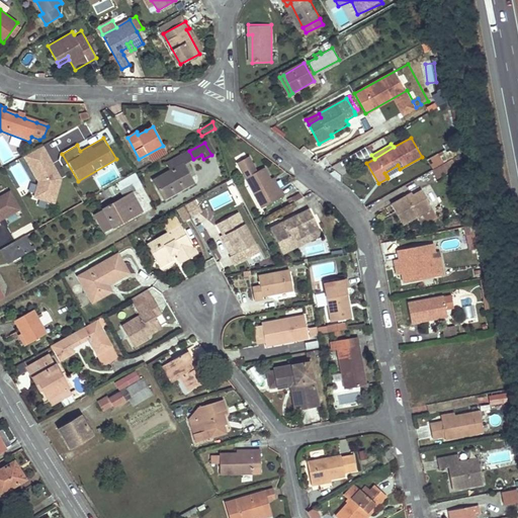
[(42,204),(67,191),(42,145),(17,158),(42,204)]
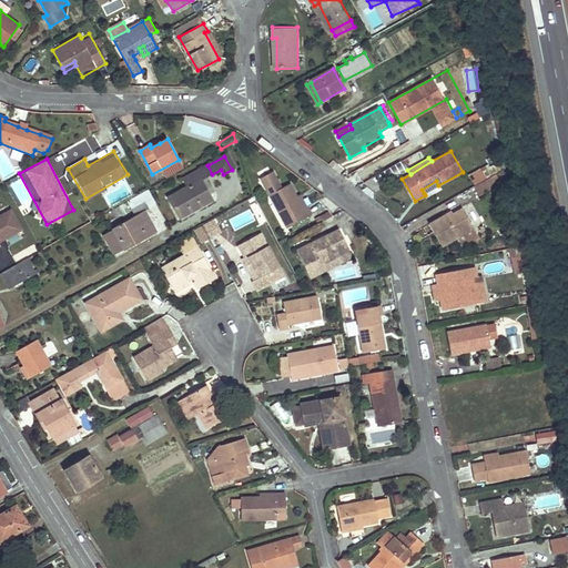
[(208,165),(198,171),(202,179),(203,180),(212,174),(208,165)]
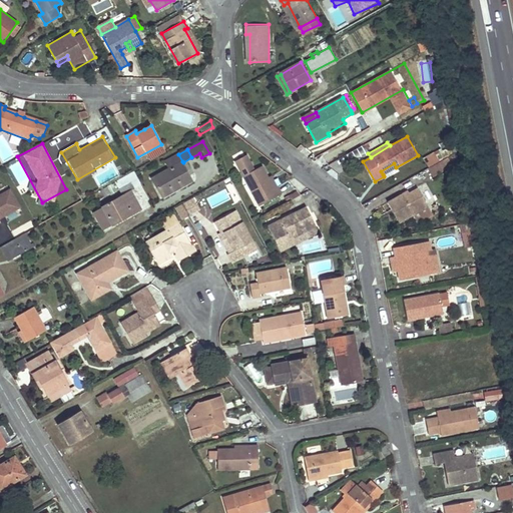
[(165,161),(169,168),(182,161),(178,154),(165,161)]
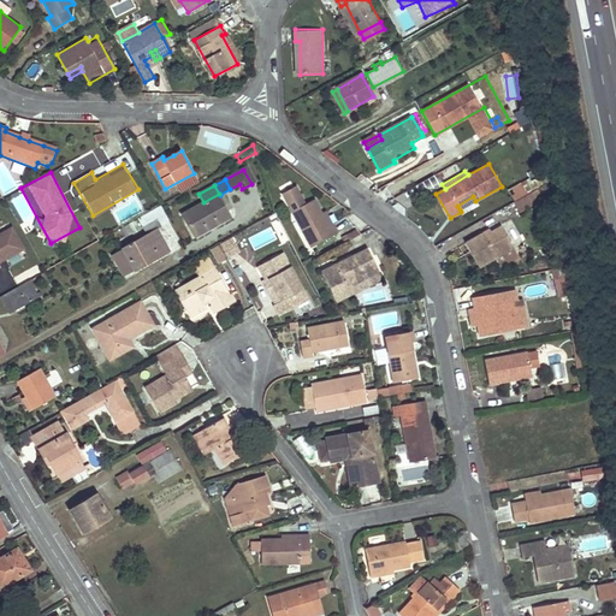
[(315,200),(306,205),(296,185),(283,193),(292,211),(312,247),(338,234),(332,224),(330,225),(323,212),(315,200)]
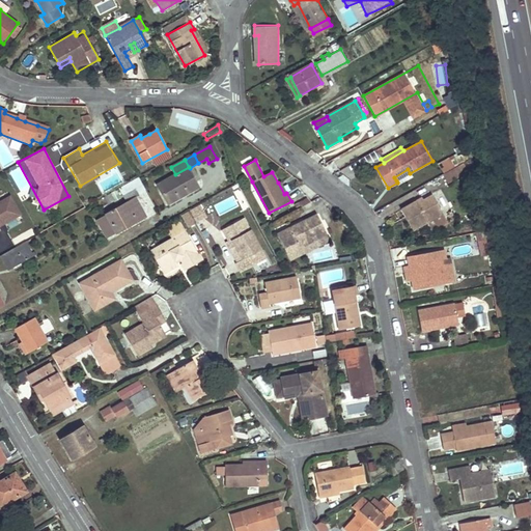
[(469,170),(464,162),(444,173),(449,182),(469,170)]
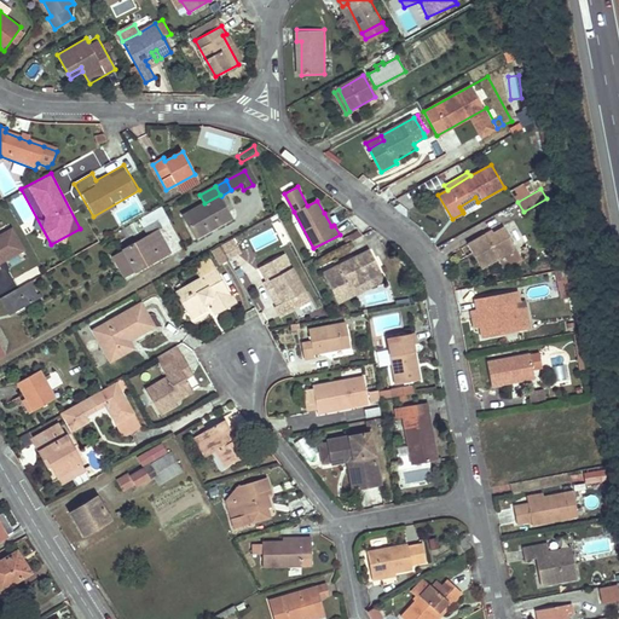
[(221,196),(220,195),(204,203),(184,215),(197,238),(233,218),(224,201),(221,196)]
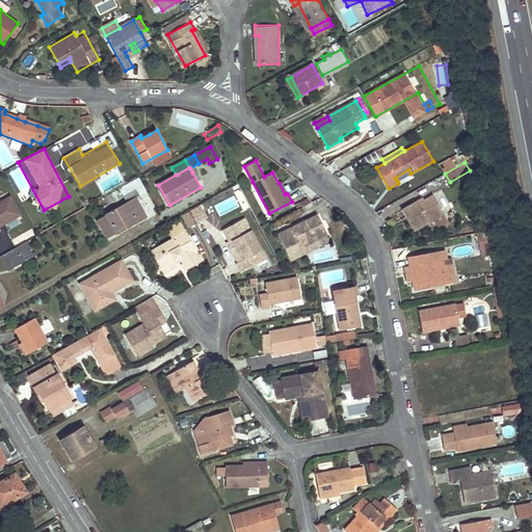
[(408,169),(395,178),(397,181),(410,174),(408,169)]
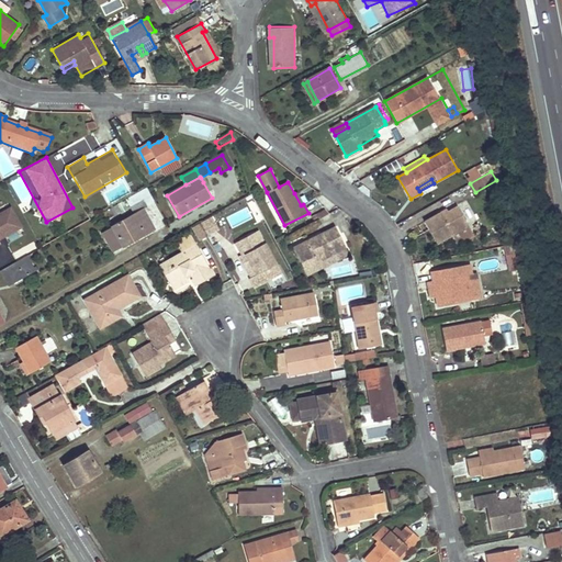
[(13,197),(6,183),(0,186),(0,194),(4,202),(13,197)]
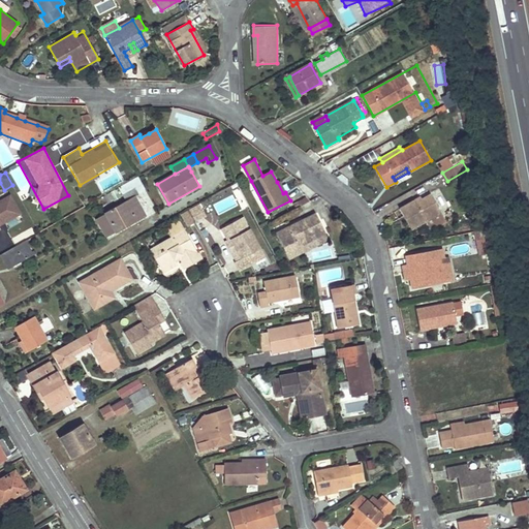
[(146,189),(138,177),(114,190),(116,194),(122,191),(124,194),(136,188),(138,193),(146,189)]
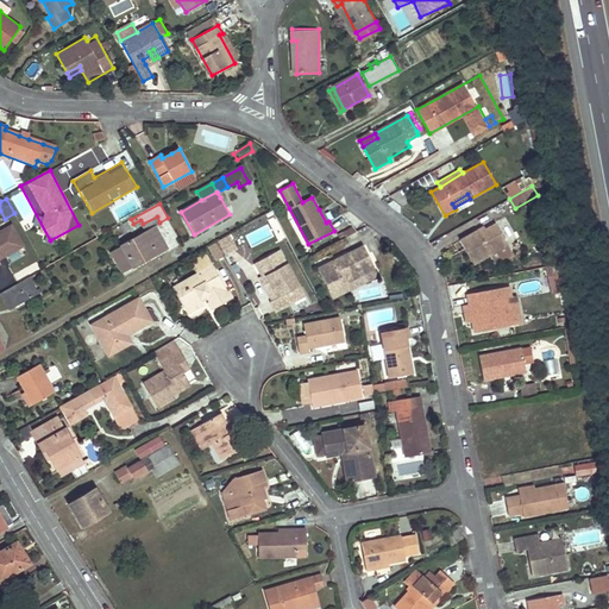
[(326,223),(328,221),(322,208),(319,209),(326,223)]
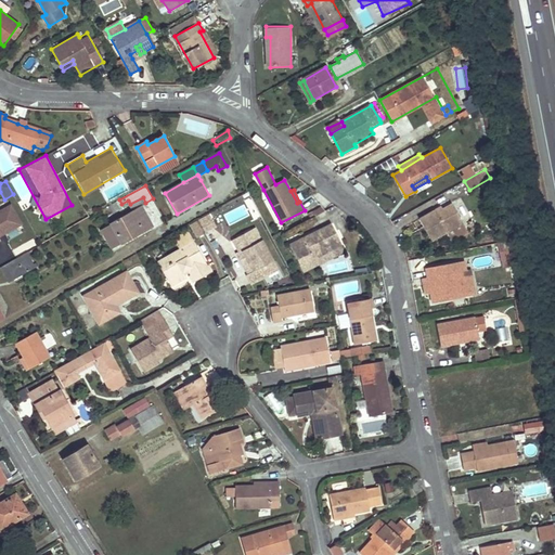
[(121,210),(116,201),(110,206),(114,214),(121,210)]
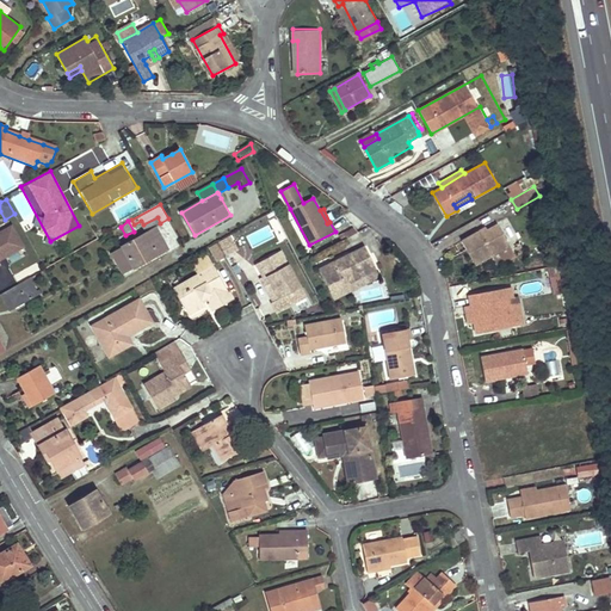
[(251,251),(287,238),(281,222),(245,234),(251,251)]
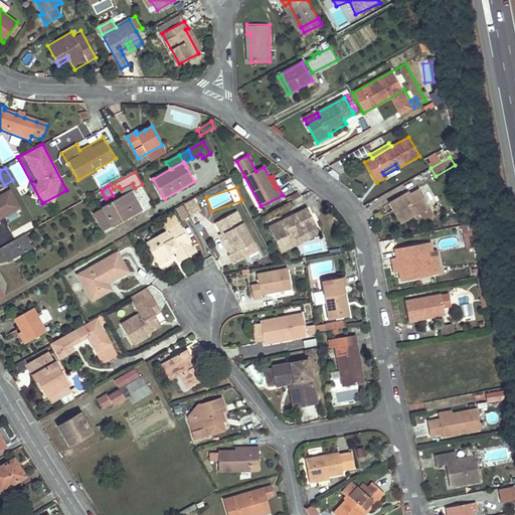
[(431,207),(420,190),(411,195),(405,199),(403,195),(389,204),(401,223),(431,207)]
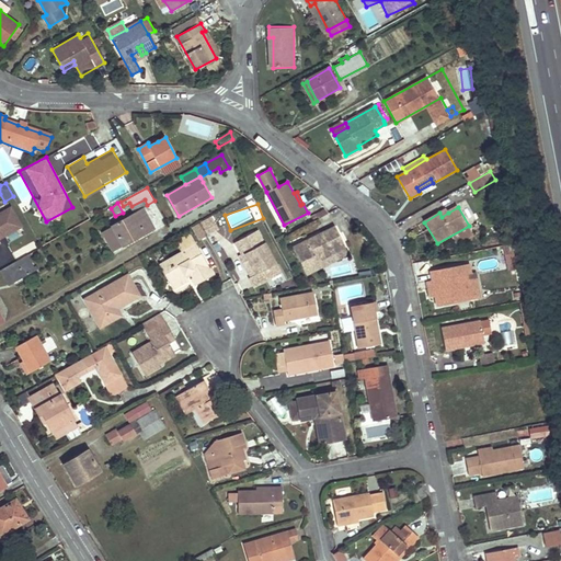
[(153,229),(144,209),(113,227),(123,247),(153,229)]
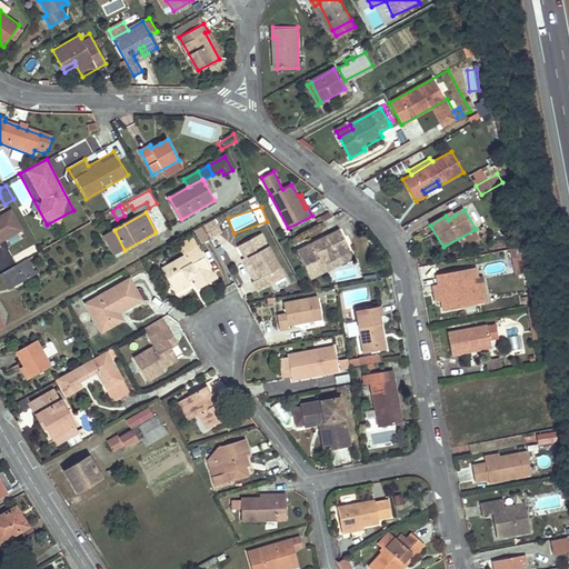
[(330,212),(317,220),(319,225),(332,217),(330,212)]
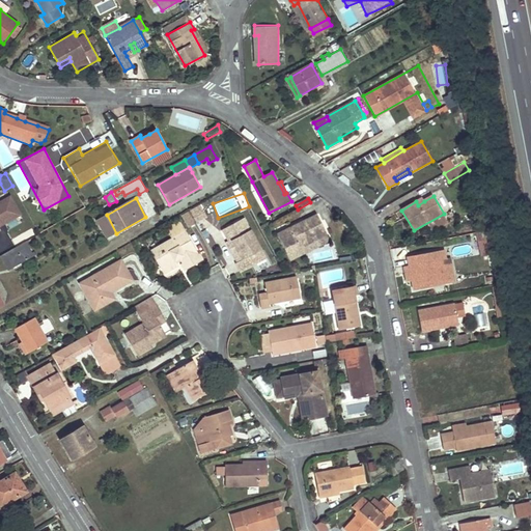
[(205,216),(199,204),(189,211),(195,222),(205,216)]
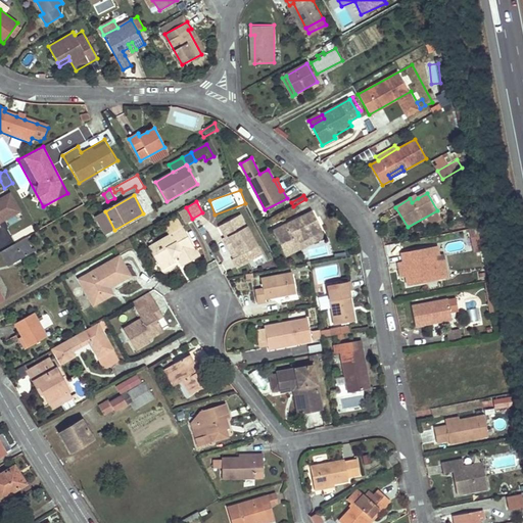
[(179,210),(185,222),(192,219),(186,207),(179,210)]
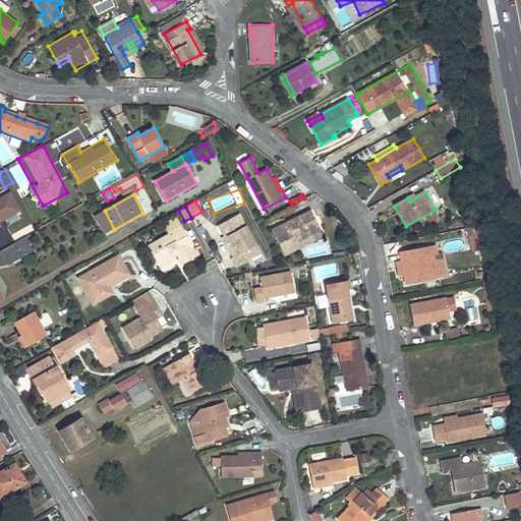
[(324,236),(311,210),(273,229),(282,248),(309,235),(312,241),(324,236)]
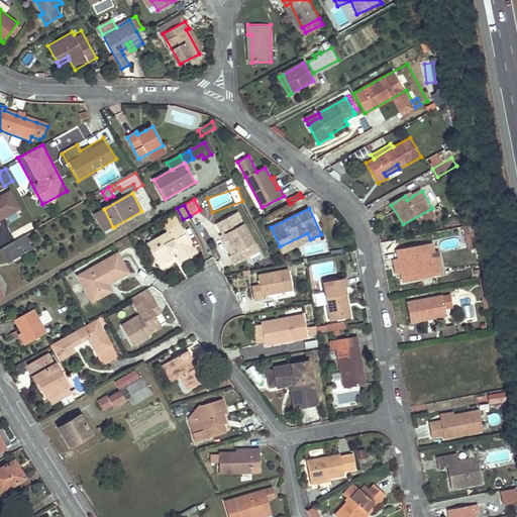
[(104,209),(95,213),(105,231),(113,227),(104,209)]
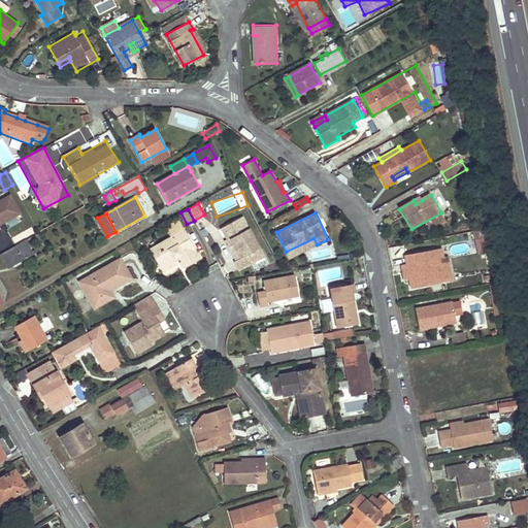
[(260,249),(242,217),(222,228),(228,240),(231,238),(237,251),(234,252),(232,254),(236,262),(235,262),(239,270),(249,266),(257,262),(252,253),(260,249)]
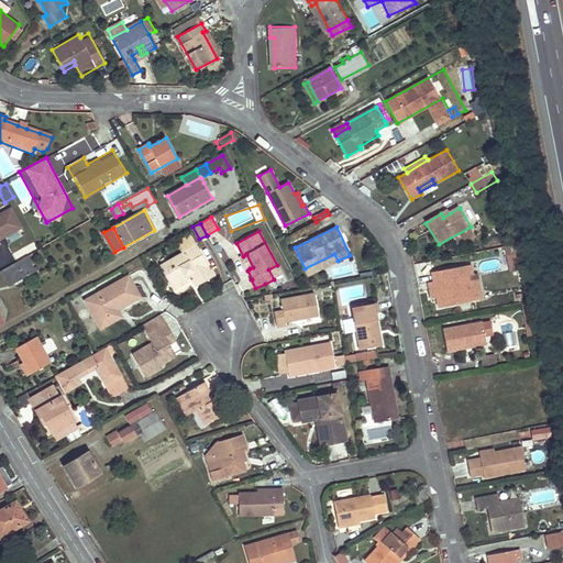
[(515,244),(504,246),(506,258),(517,256),(515,244)]
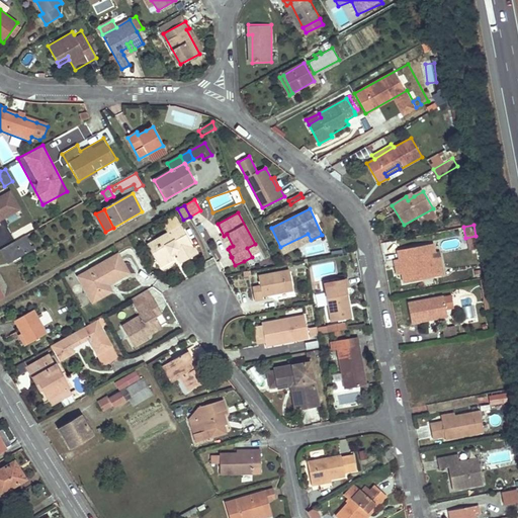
[(197,254),(181,226),(148,244),(156,261),(170,254),(173,252),(179,263),(197,254)]
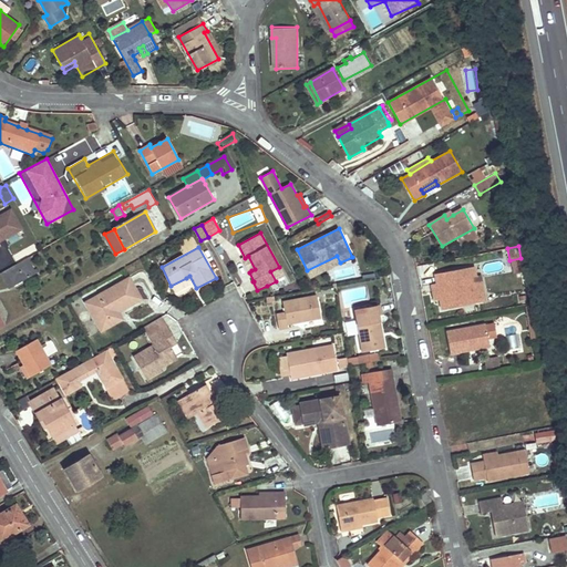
[(248,256),(245,258),(251,270),(255,269),(248,256)]
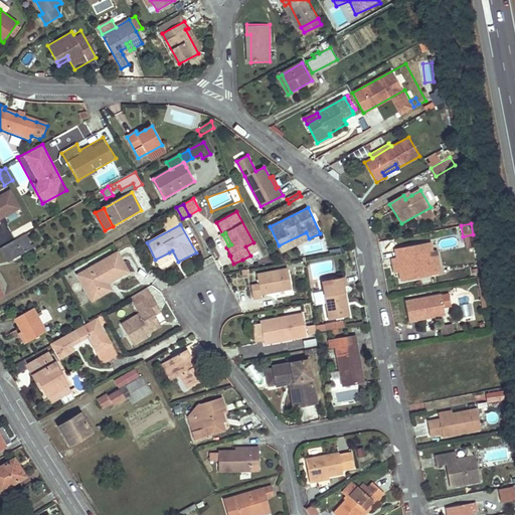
[(306,232),(279,245),(282,251),(309,238),(306,232)]
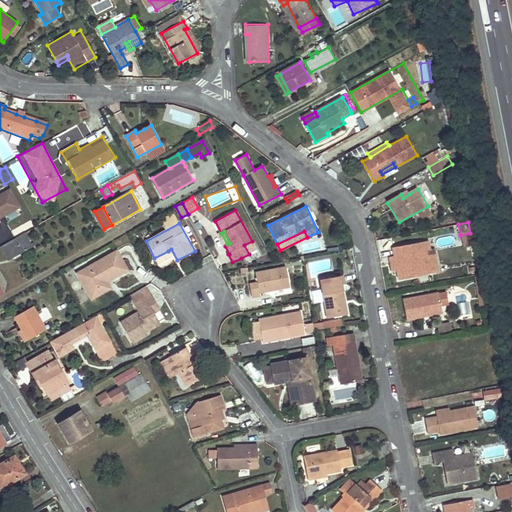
[(30,242),(25,233),(0,246),(0,247),(5,256),(30,242)]
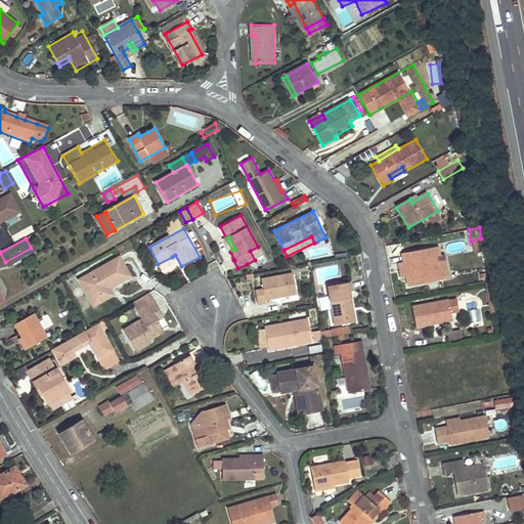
[(440,246),(402,253),(404,261),(404,264),(405,269),(406,276),(408,286),(442,279),(438,257),(441,256),(440,246)]
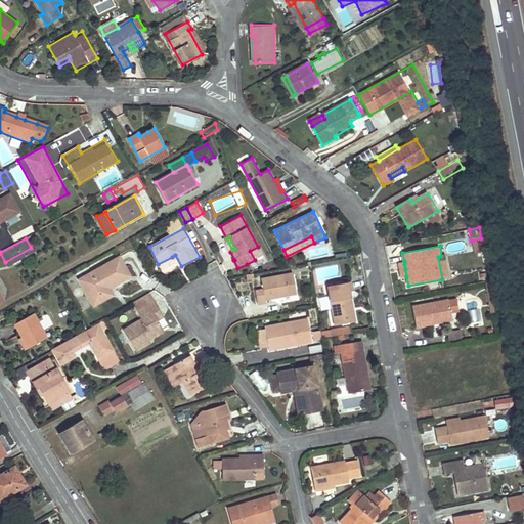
[(255,260),(263,255),(258,247),(250,251),(255,260)]
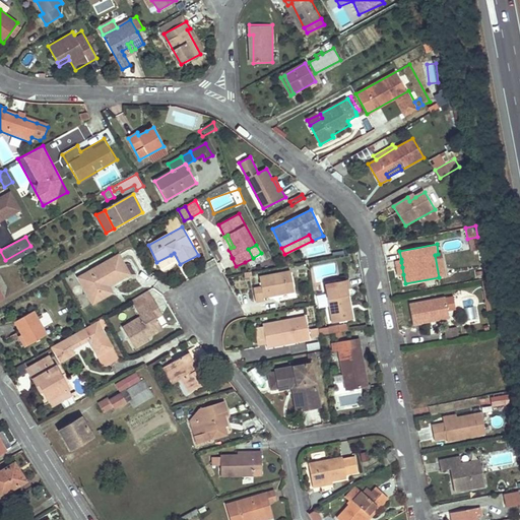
[(438,254),(435,255),(439,277),(444,276),(440,254),(438,254)]
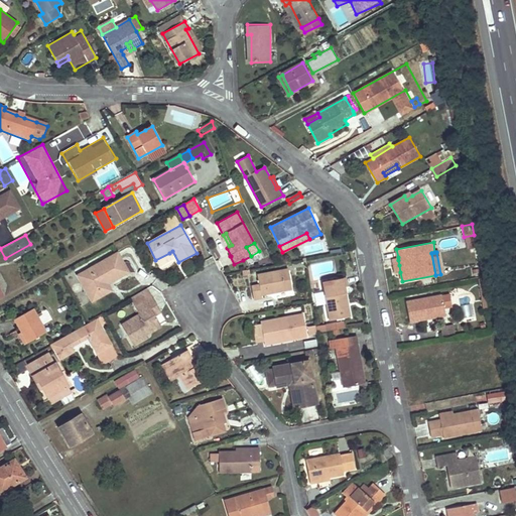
[(172,259),(169,253),(155,260),(159,266),(172,259)]
